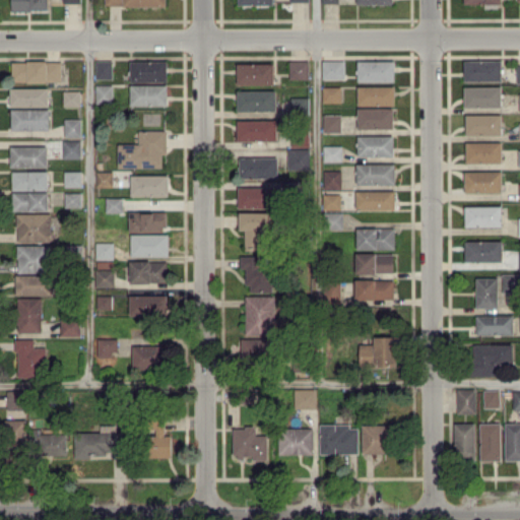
[(11,0),(11,10),(48,9),(48,0),(11,0)]
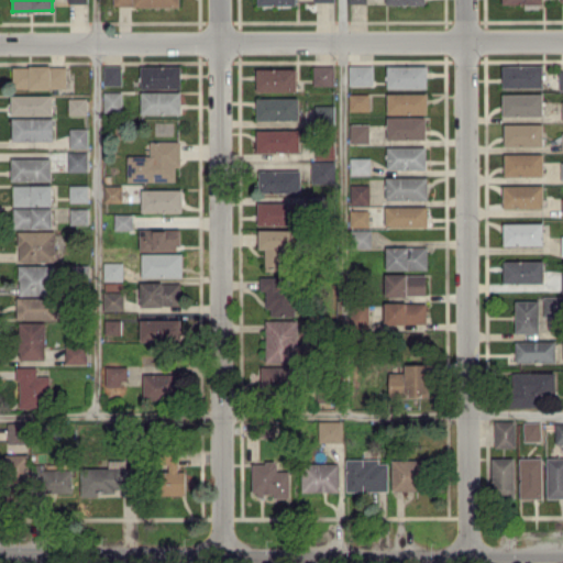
[(13,66),(13,88),(66,87),(66,65),(13,66)]
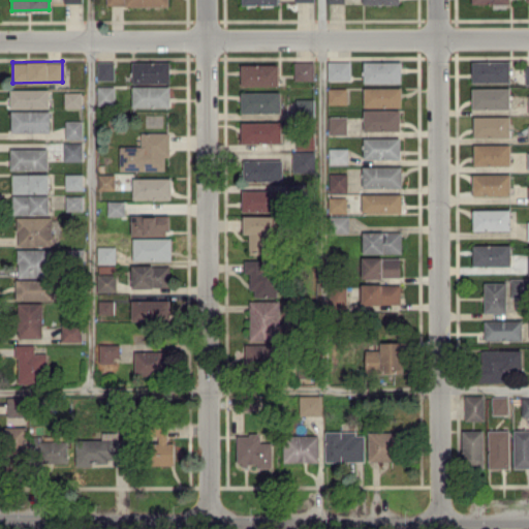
[(114,80),(114,61),(97,61),(97,80),(114,80)]
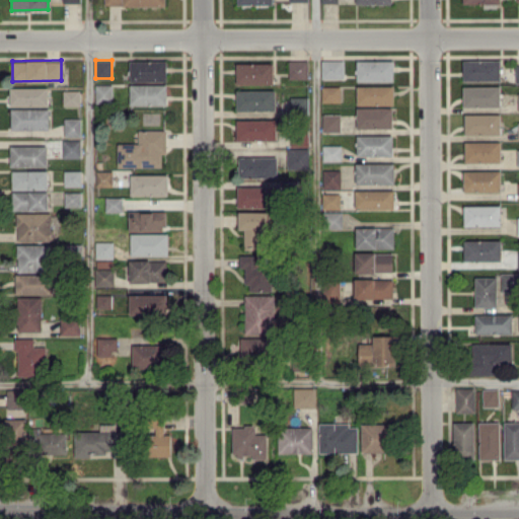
[(288,78),(307,77),(307,60),(288,60),(288,78)]
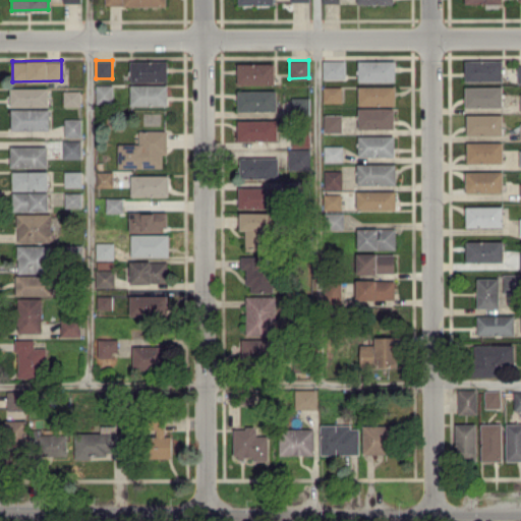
[(323,60),(323,78),(345,78),(345,60),(323,60)]
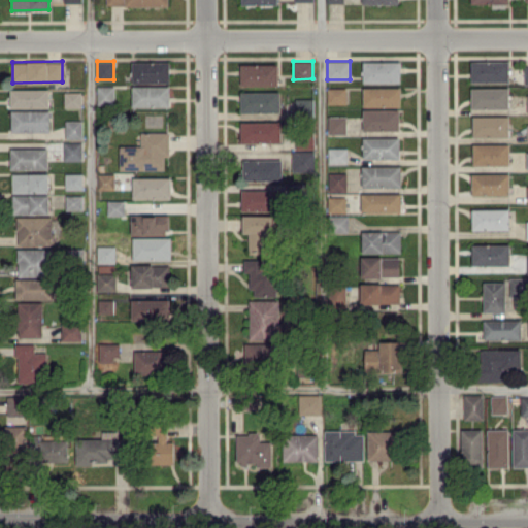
[(400,81),(400,61),(363,62),(363,83),(400,81)]
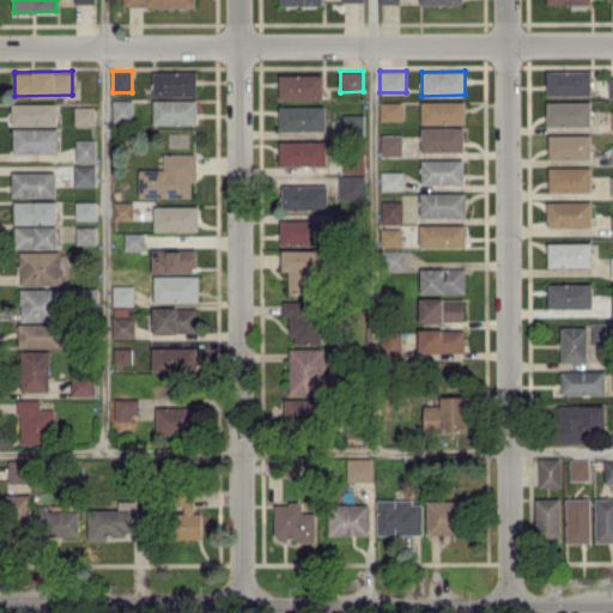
[(590,95),(590,71),(547,71),(547,95),(590,95)]
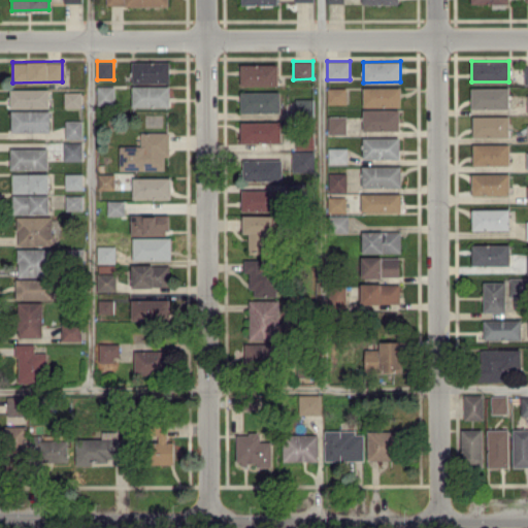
[(170,62),(132,62),(132,83),(170,83),(170,62)]
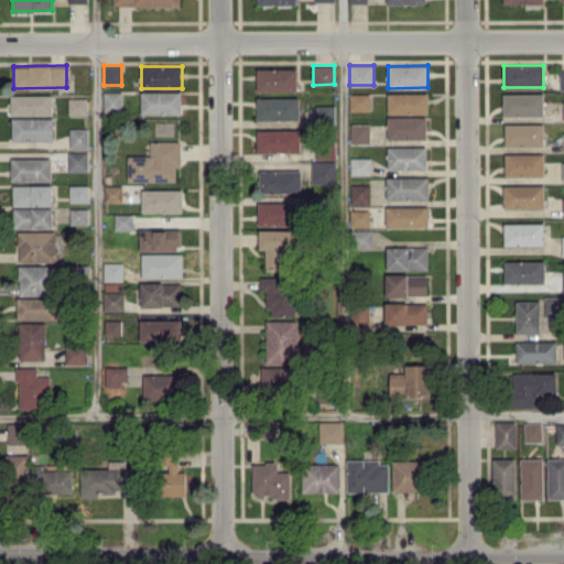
[(296,68),(257,68),(257,90),(296,90),(296,68)]
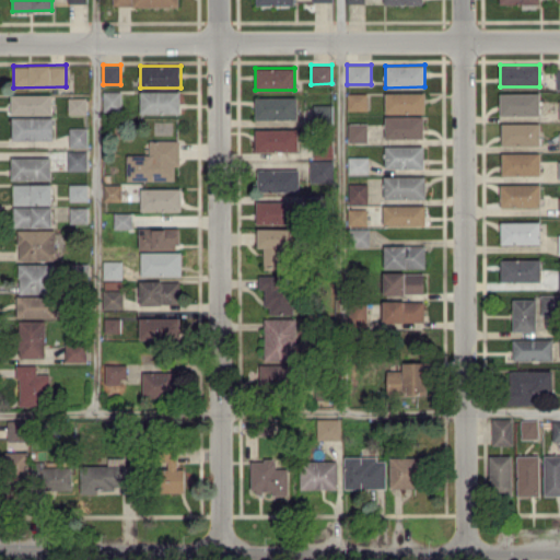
[(121,111),(120,90),(103,91),(103,111),(121,111)]
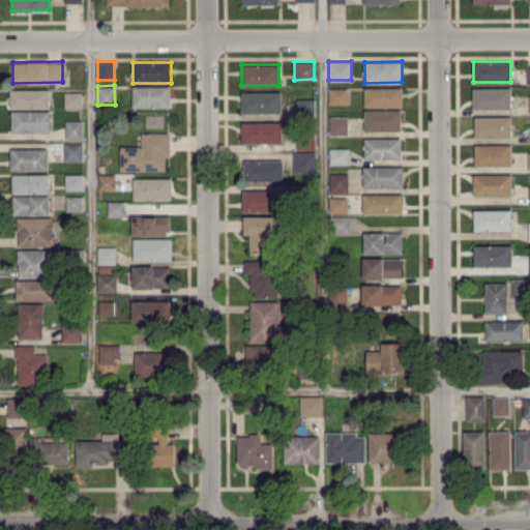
[(134,108),(171,107),(170,85),(133,86),(134,108)]
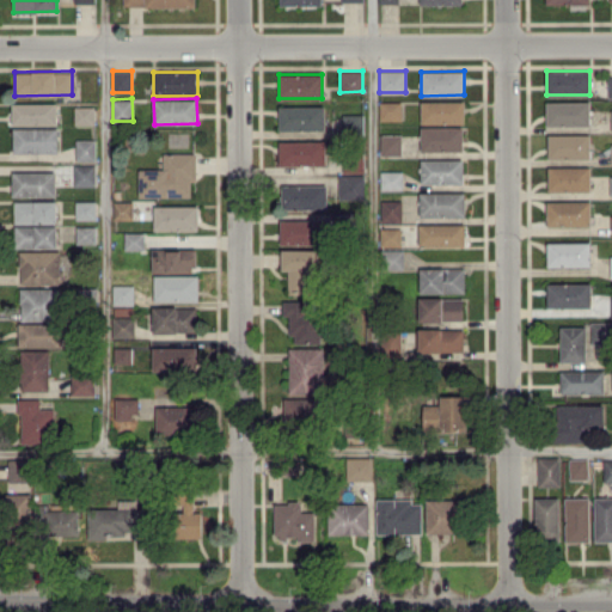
[(402,101),(379,102),(380,120),(402,120),(402,101)]
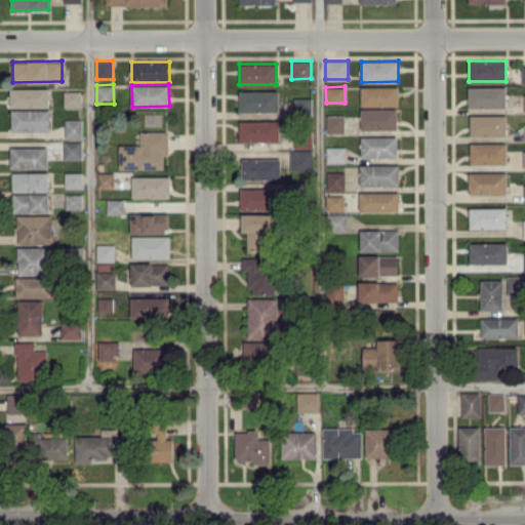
[(361,106),(398,106),(398,86),(361,86),(361,106)]
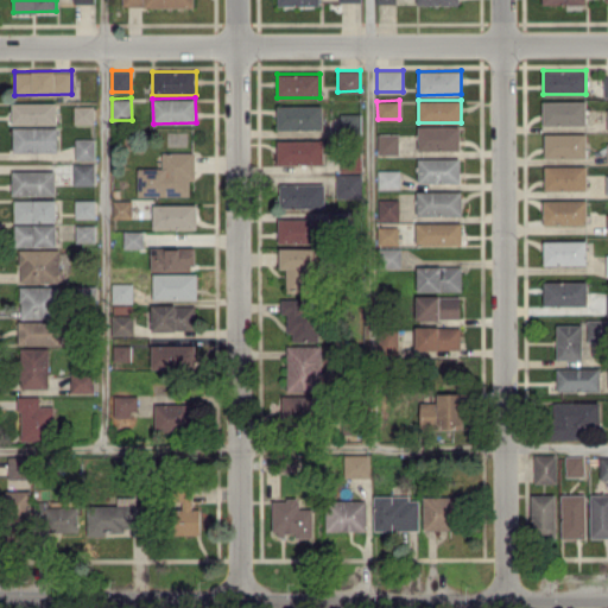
[(586,100),(543,101),(543,125),(587,125),(586,100)]
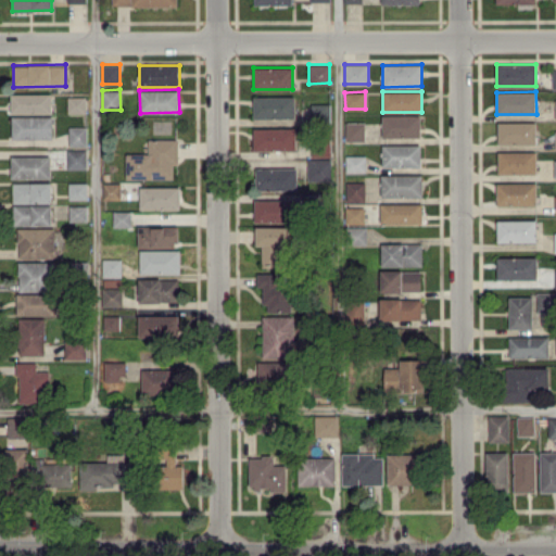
[(12,113),(51,113),(51,93),(12,93),(12,113)]
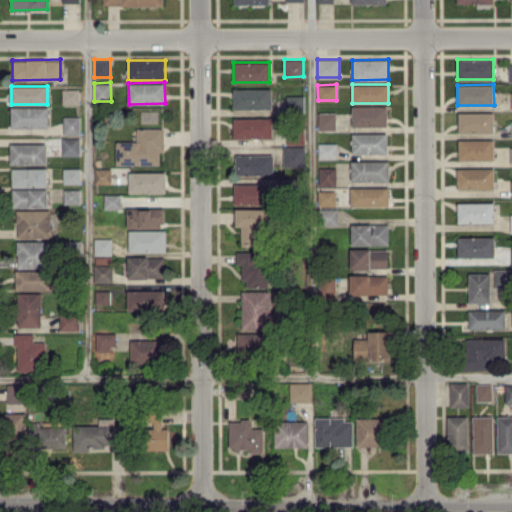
[(62,104),(79,104),(79,89),(63,88),(62,104)]
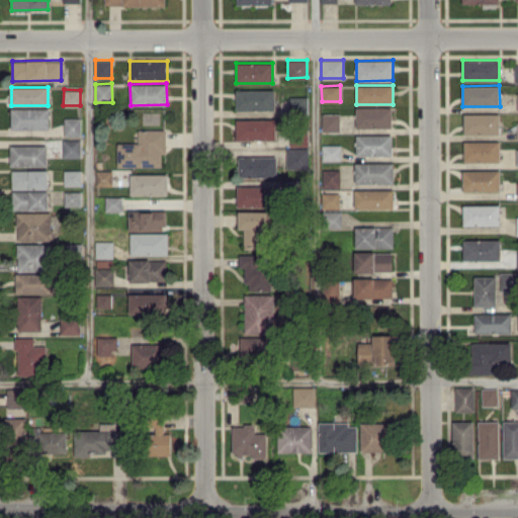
[(237,109),(275,109),(275,89),(237,89),(237,109)]
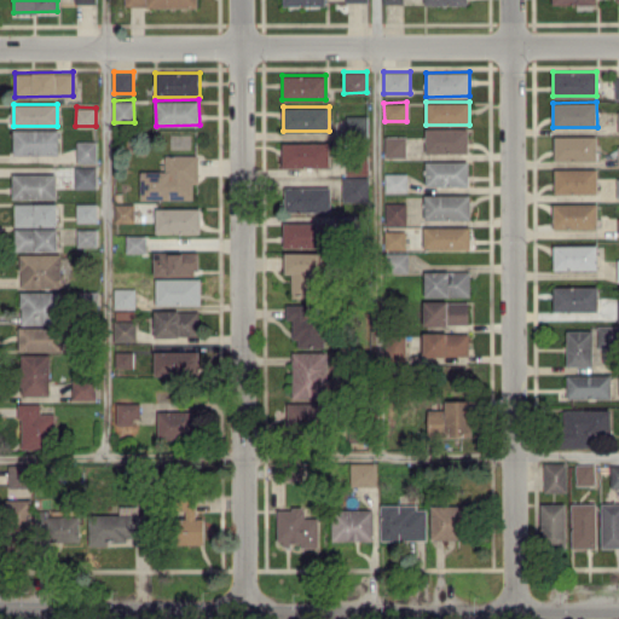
[(368,115),(346,115),(346,134),(366,134),(368,115)]
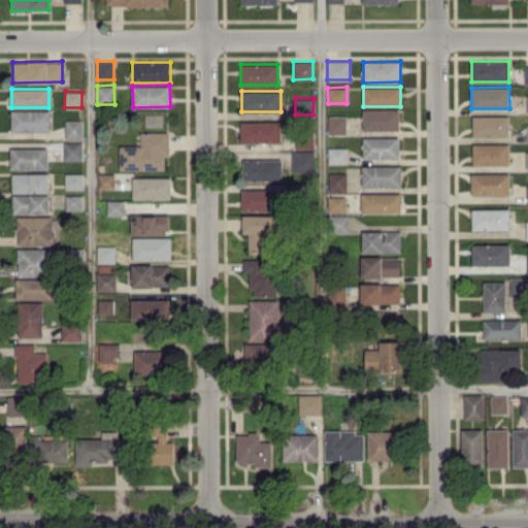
[(399,108),(363,109),(363,130),(399,129),(399,108)]
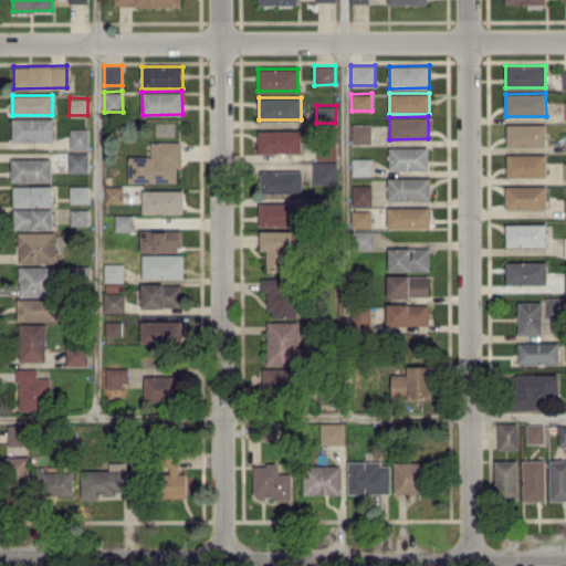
[(12,140),(54,140),(54,117),(12,118),(12,140)]
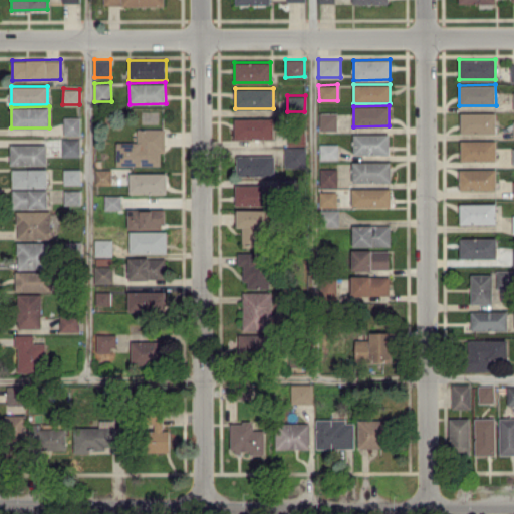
[(336,112),(319,112),(320,131),(337,130),(336,112)]
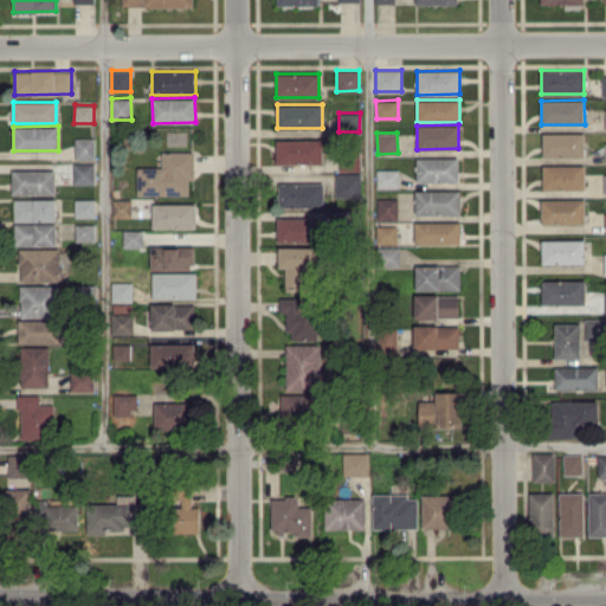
[(585,133),(542,133),(542,156),(584,158),(585,133)]
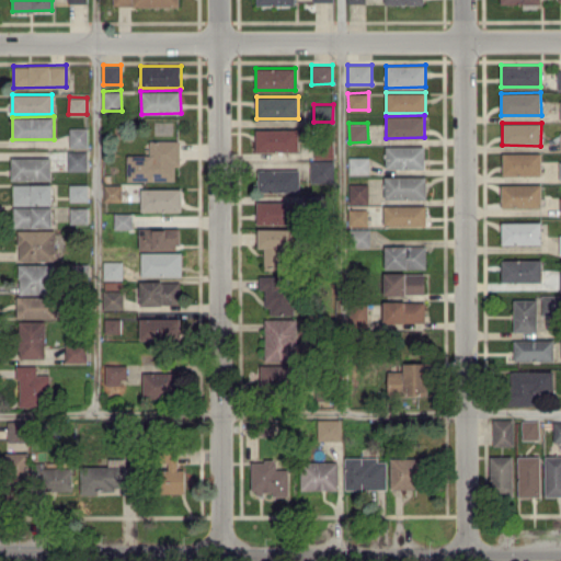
[(69,147),(88,148),(88,127),(70,127),(69,147)]
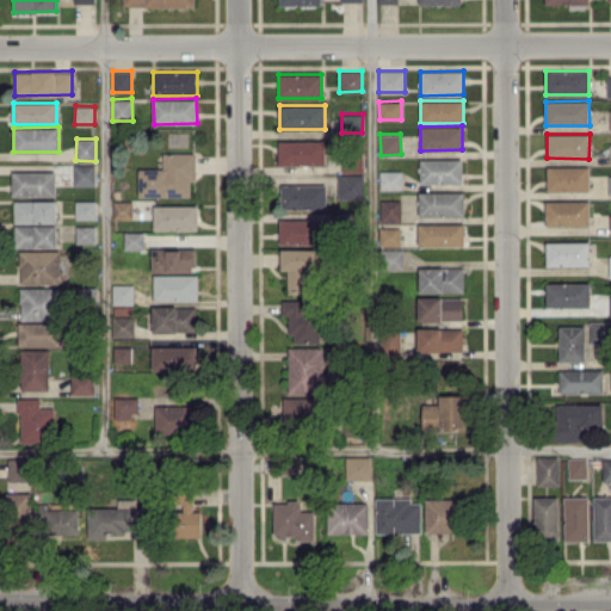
[(325,165),(326,141),(279,140),(278,165),(325,165)]
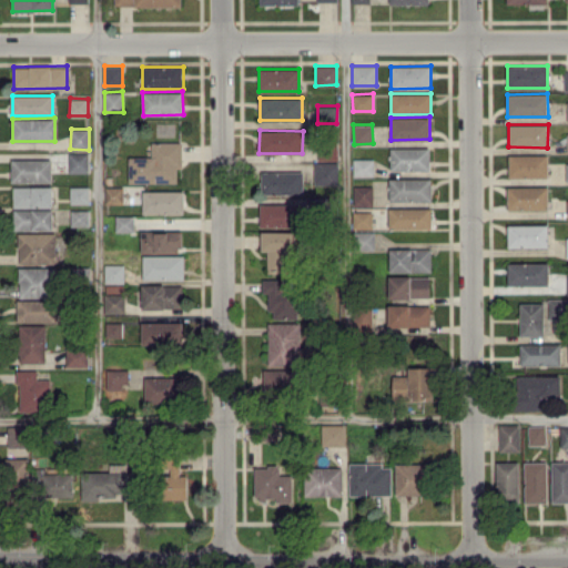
[(129,182),(129,156),(151,156),(151,142),(181,141),(181,168),(176,168),(176,182),(129,182)]
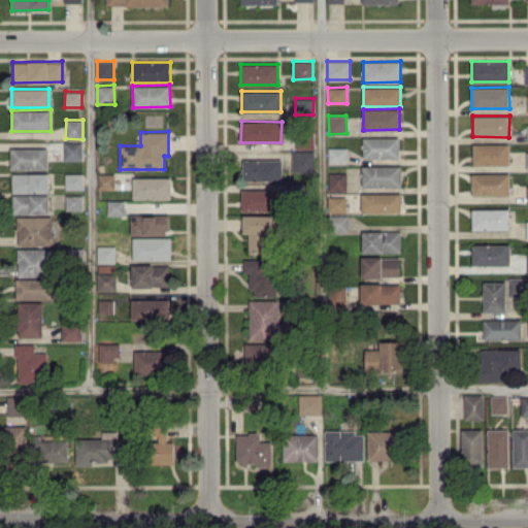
[(363,159),(400,158),(399,136),(363,137),(363,159)]
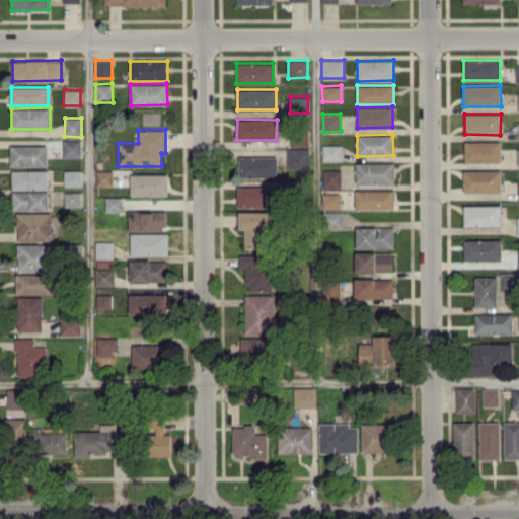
[(81,139),(63,140),(63,157),(81,157),(81,139)]
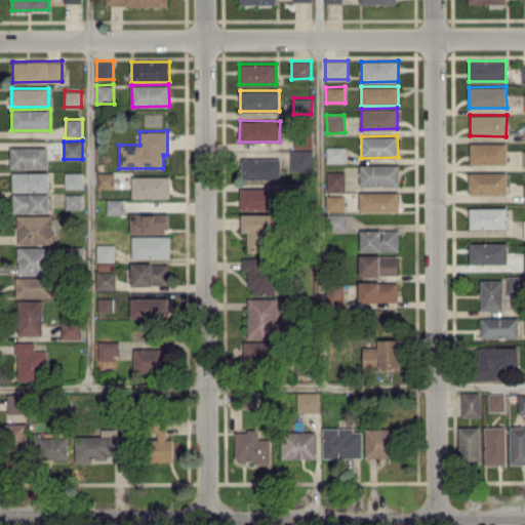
[(507,164),(507,143),(471,144),(471,164),(507,164)]
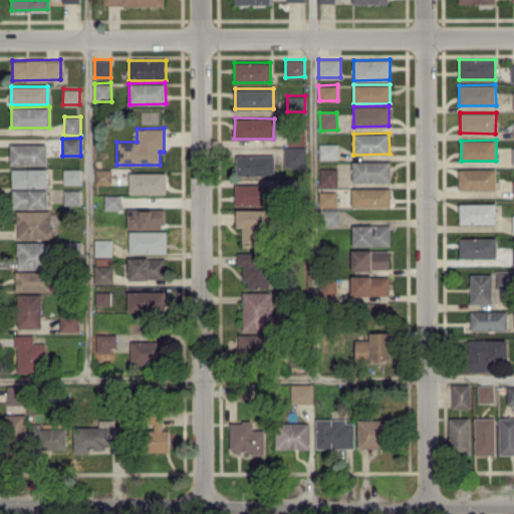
[(338,159),(337,143),(319,144),(319,159),(338,159)]
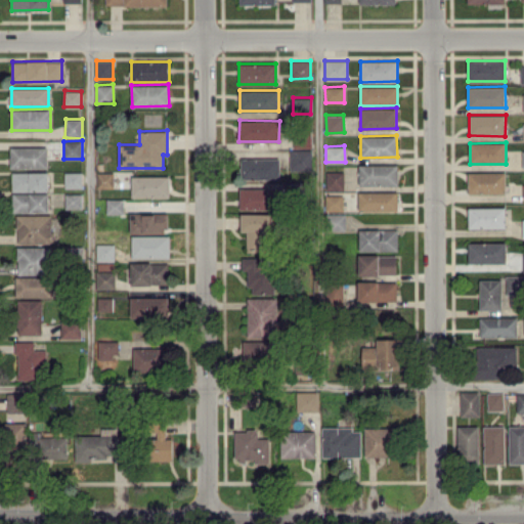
[(48,146),(10,146),(11,168),(48,168),(48,146)]
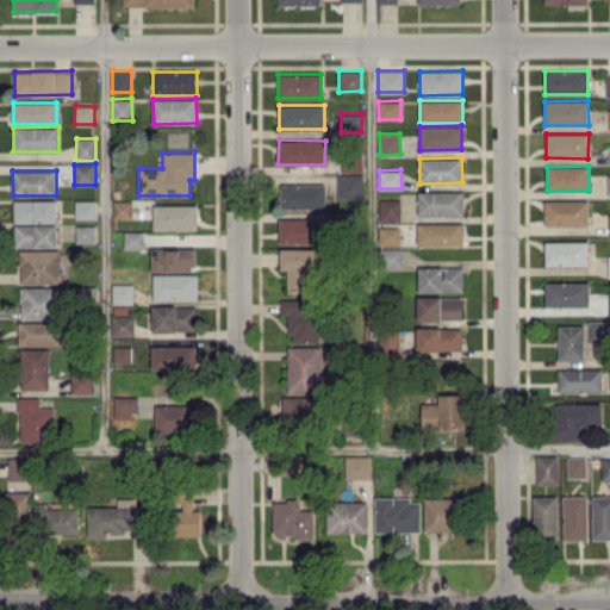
[(337,174),(338,198),(363,198),(363,174),(337,174)]
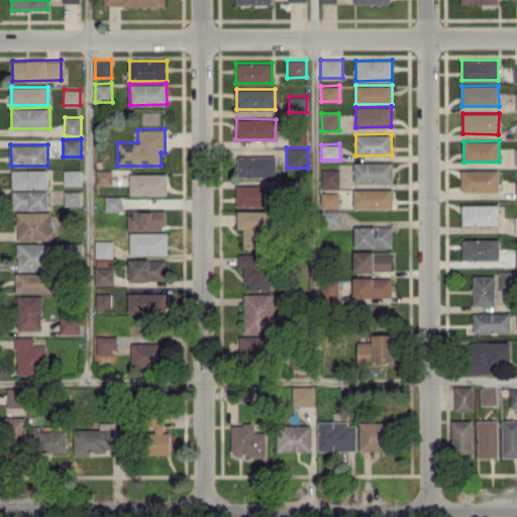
[(276,156),(238,156),(239,177),(277,176),(276,156)]
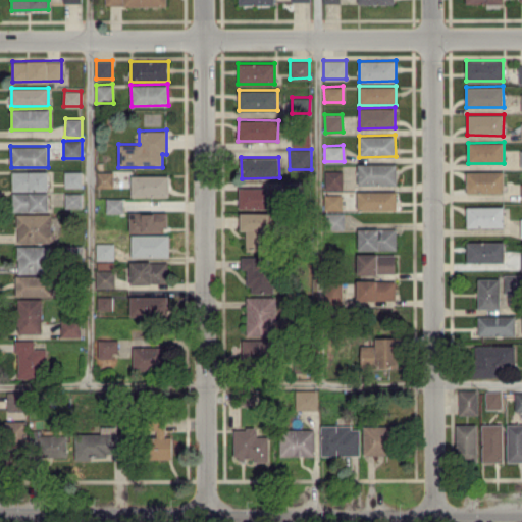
[(397,184),(397,164),(358,163),(357,184),(397,184)]
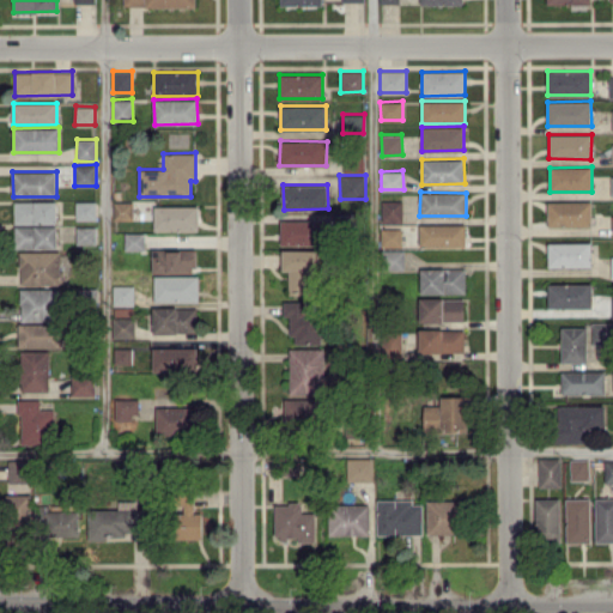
[(56,201),(14,200),(14,223),(56,224),(56,201)]
